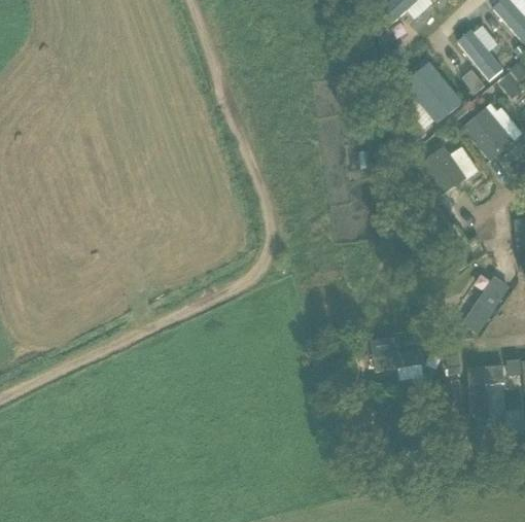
[(396,40),(386,49),(394,59),(405,49),(396,40)]
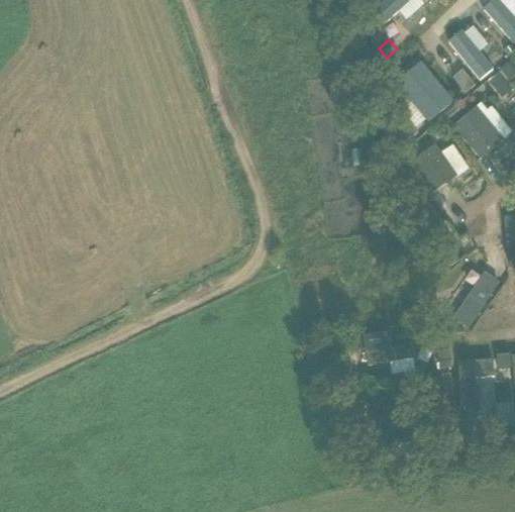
[(502,90),(514,78),(514,56),(491,77),(502,90)]
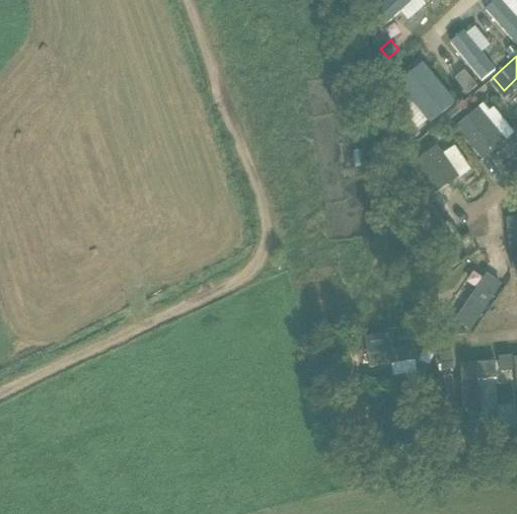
[(465,67),(456,75),(468,91),(478,83),(465,67)]
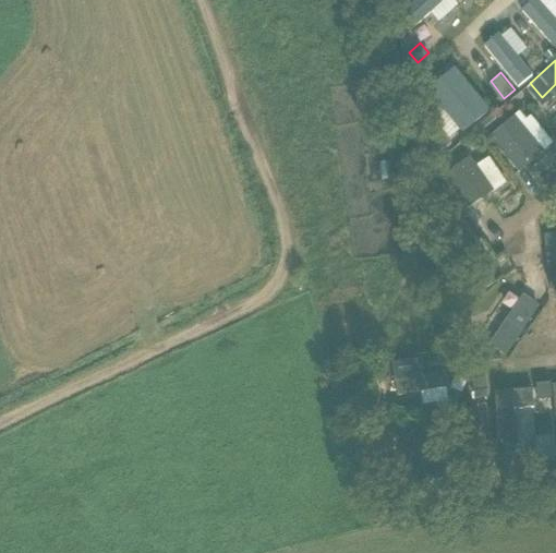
[(543,147),(514,113),(490,134),(518,169),(543,147)]
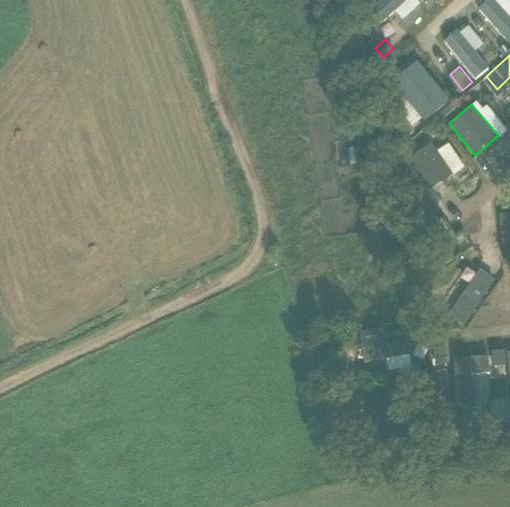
[(407,117),(394,127),(402,138),(415,129),(407,117)]
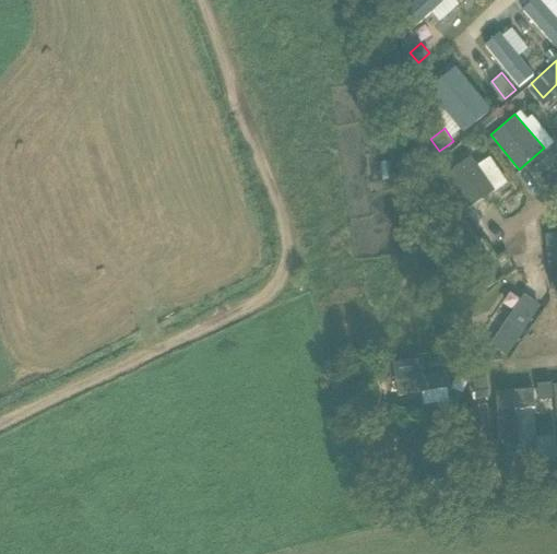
[(494,188),(470,154),(443,173),(454,189),(465,207),(494,188)]
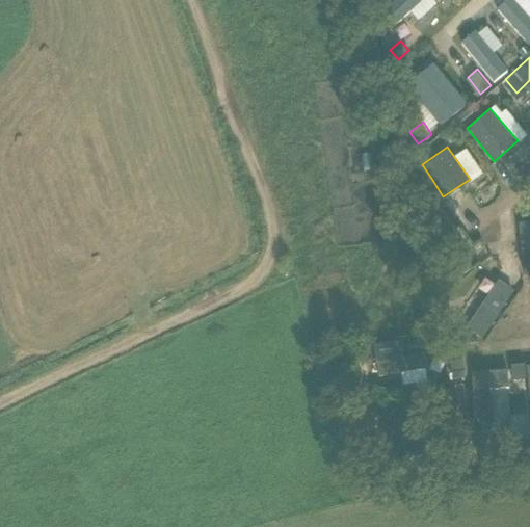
[(432,192),(421,201),(426,208),(438,201),(432,192)]
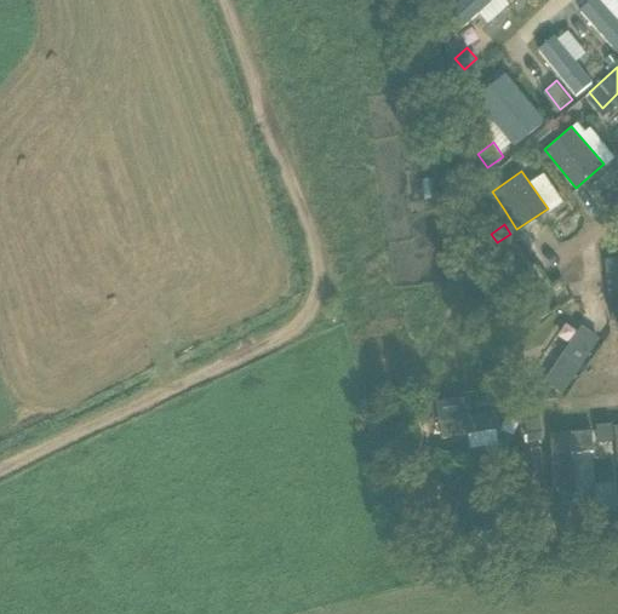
[(514,241),(485,262),(509,294),(538,274),(514,241)]
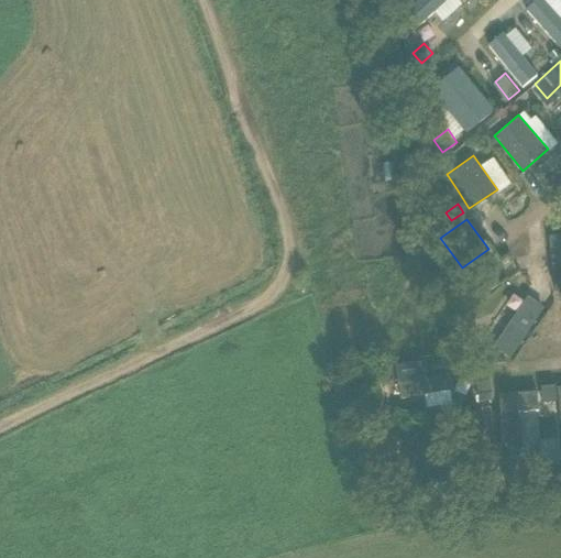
[(560,232),(550,234),(553,261),(552,262),(557,288),(560,287),(560,232)]
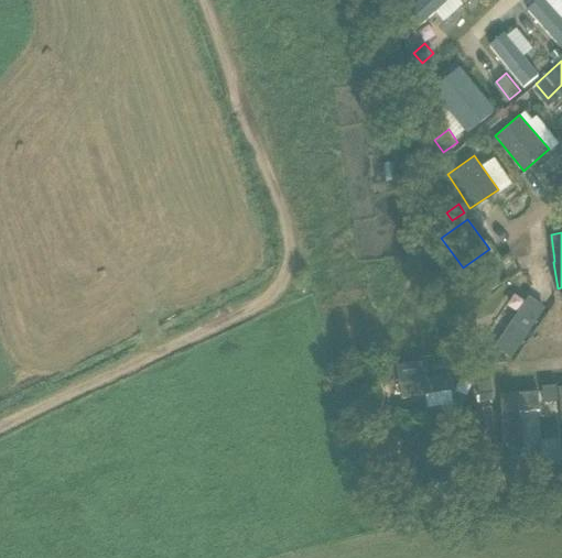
[(506,329),(527,294),(517,288),(495,323),(506,329)]
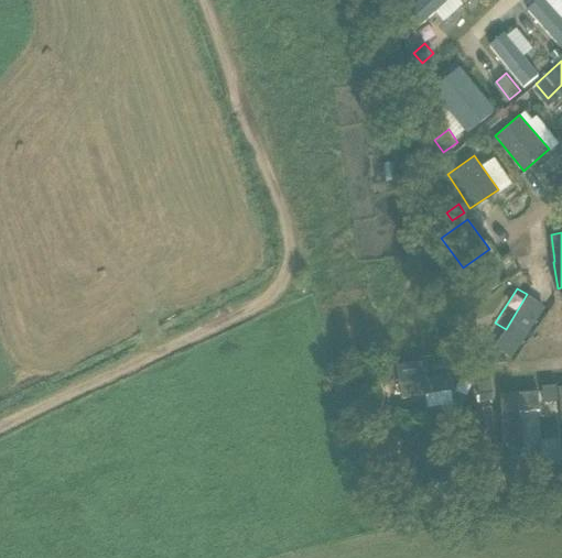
[(532,293),(498,342),(514,353),(548,304),(532,293)]
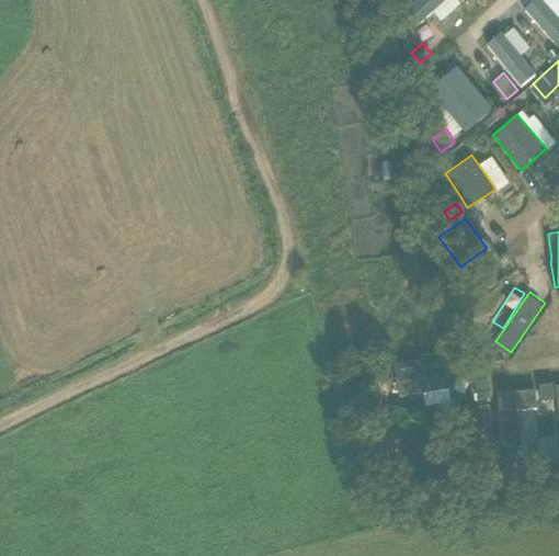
[(558,301),(542,329),(558,340),(558,301)]
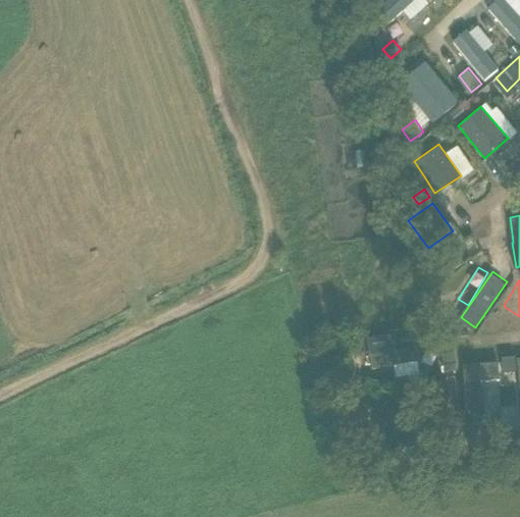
[(433,317),(430,329),(447,333),(450,322),(433,317)]
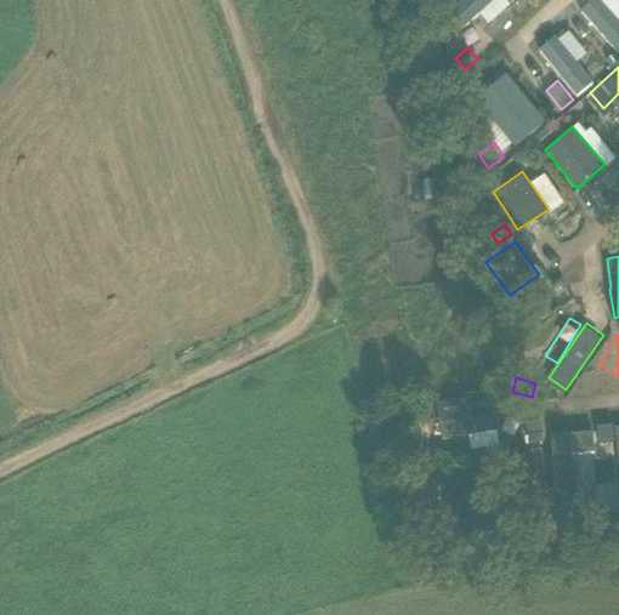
[(618,400),(607,403),(607,404),(608,417),(618,416),(618,400)]
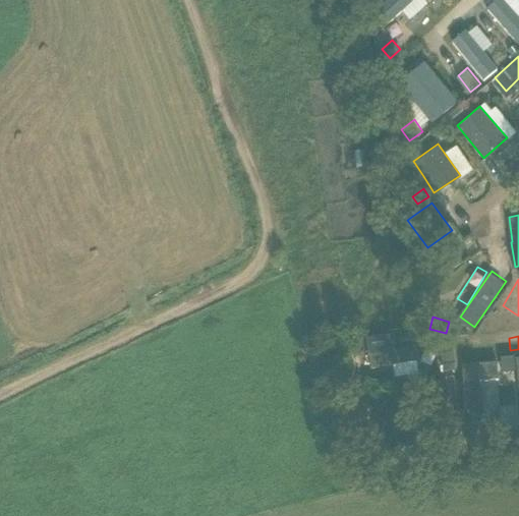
[(455,349),(443,350),(444,360),(456,359),(455,349)]
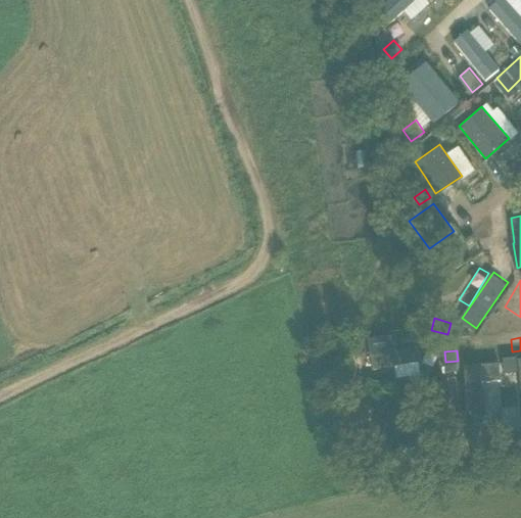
[(517,356),(504,357),(505,372),(519,370),(517,356)]
